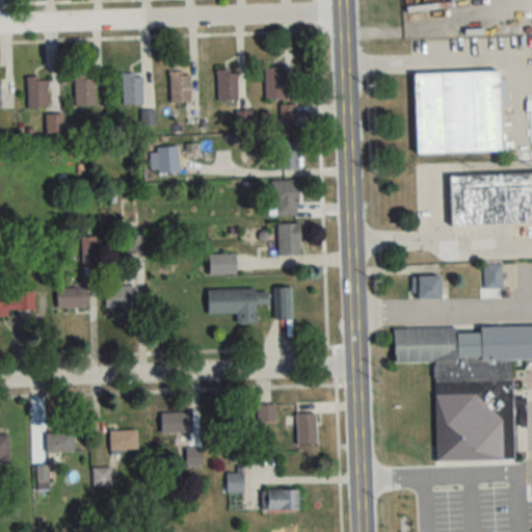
[(264,99),(284,99),(284,68),(264,68),(264,99)]
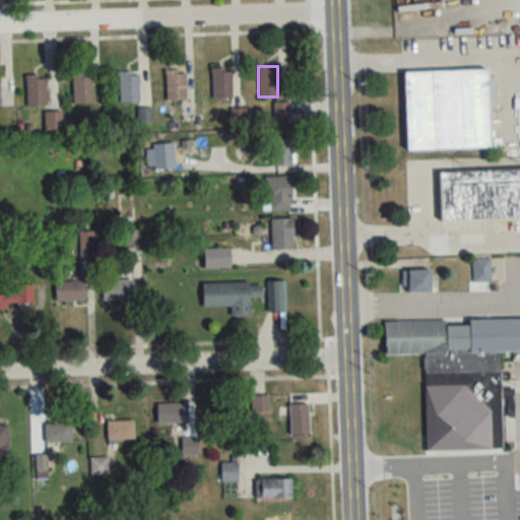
[(211,100),(231,100),(231,68),(211,68),(211,100)]
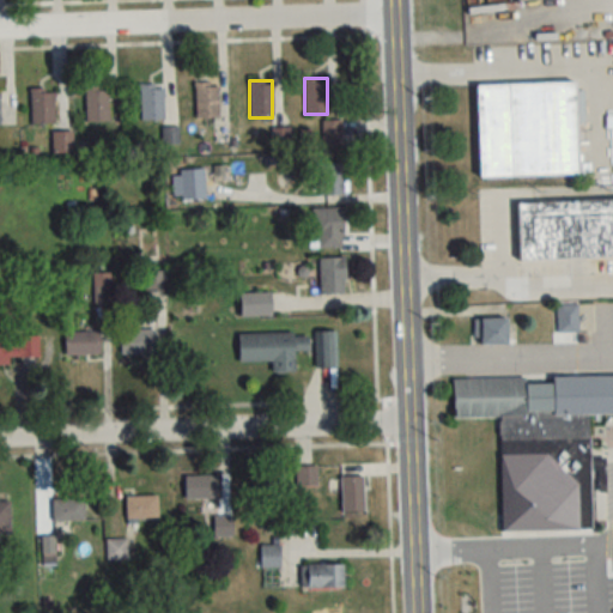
[(475,84),(478,177),(576,175),(575,82),(475,84)]
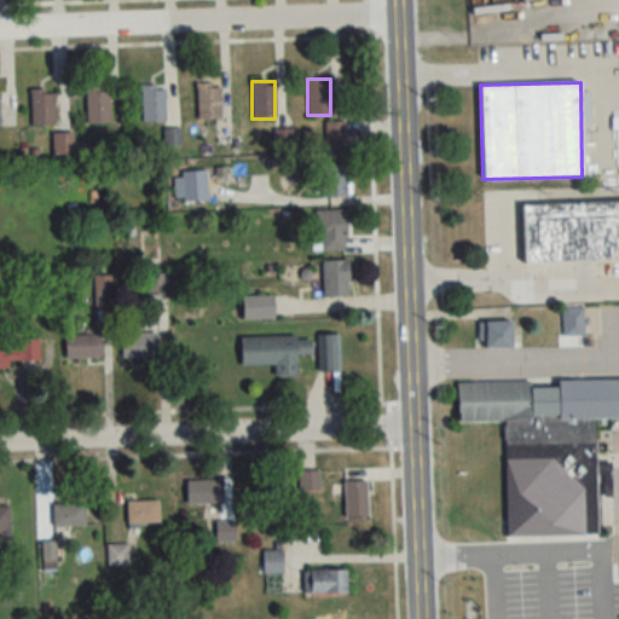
[(165,85),(142,85),(142,121),(165,121),(165,85)]
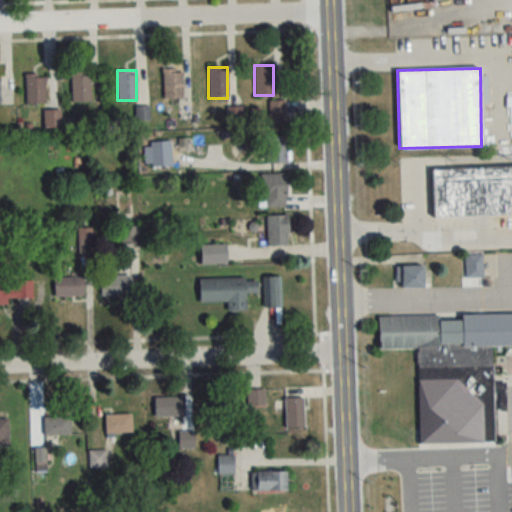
[(163,70),(163,102),(182,102),(182,70),(163,70)]
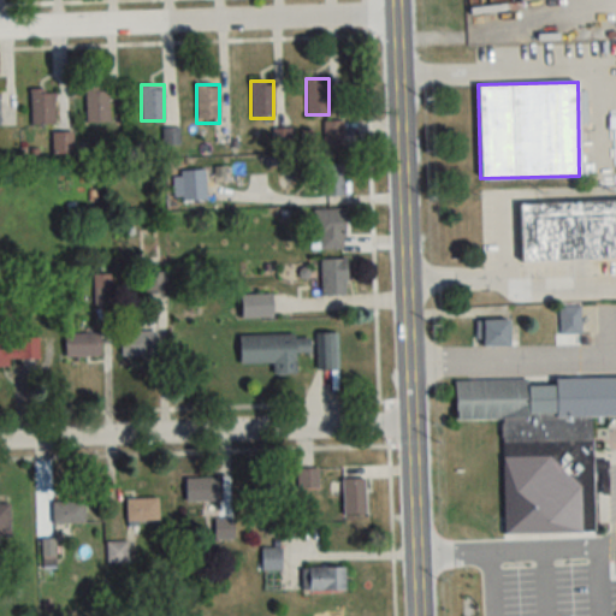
[(86,88),(86,123),(110,123),(110,88),(86,88)]
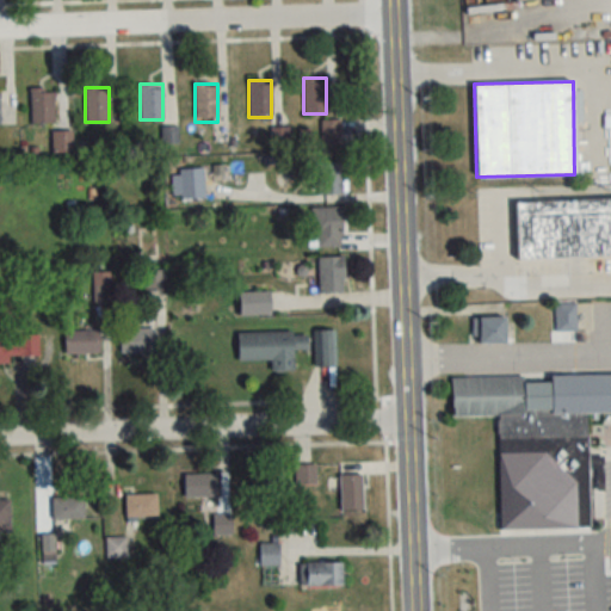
[(54,124),(54,88),(31,88),(31,124),(54,124)]
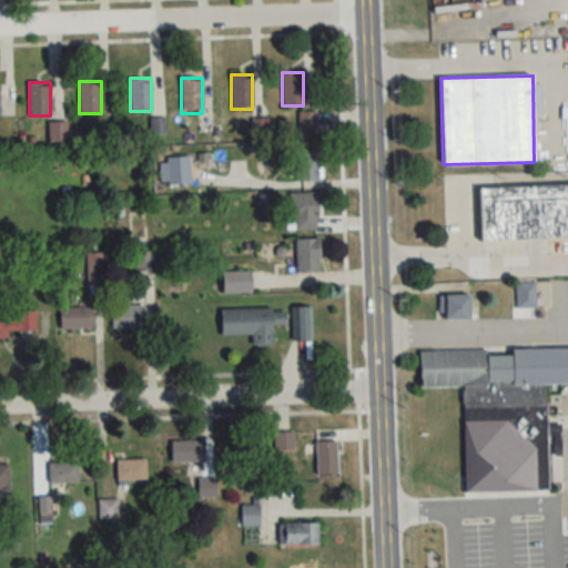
[(297,112),(297,134),(315,134),(315,112),(297,112)]
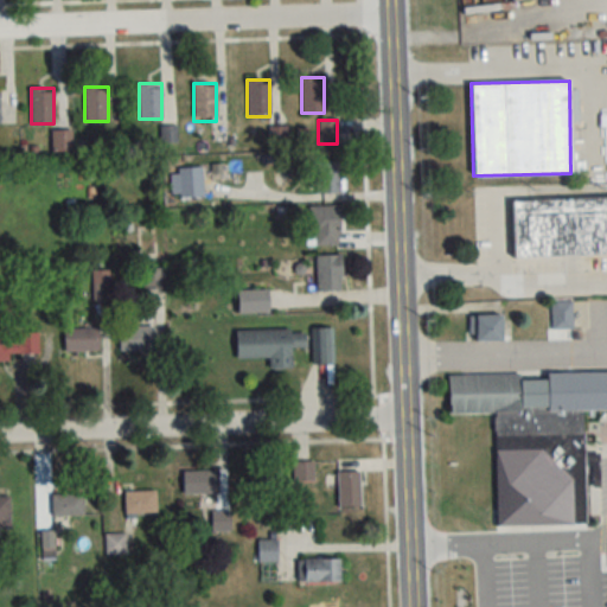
[(72,152),(72,132),(51,132),(51,152),(72,152)]
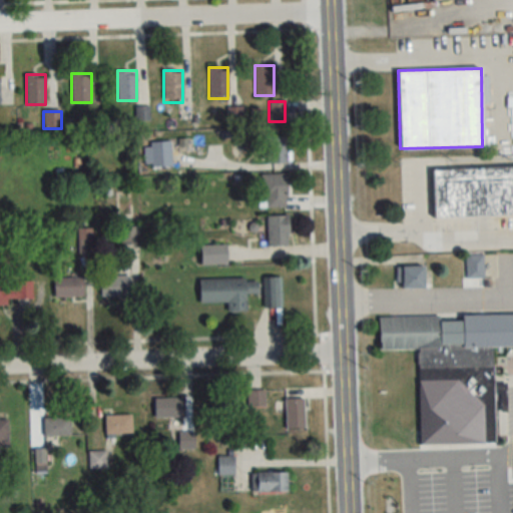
[(287,137),(266,137),(266,163),(287,163),(287,137)]
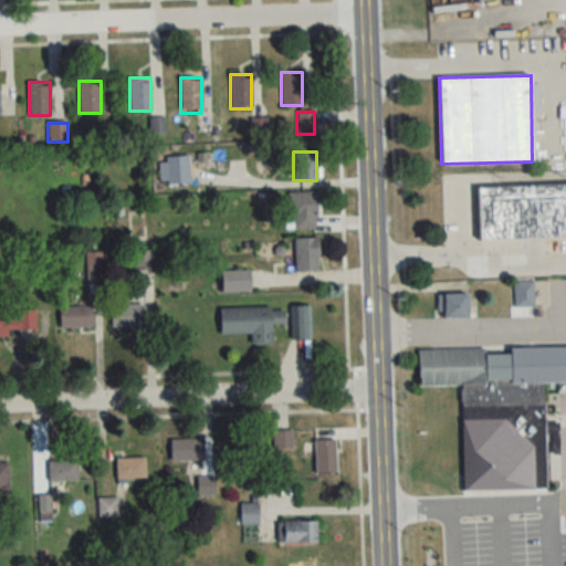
[(189,156),(161,156),(161,185),(189,185),(189,156)]
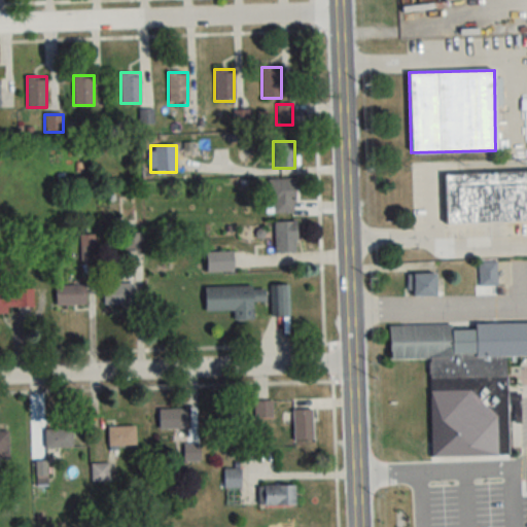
[(526,171),(444,174),(445,223),(526,221),(526,171)]
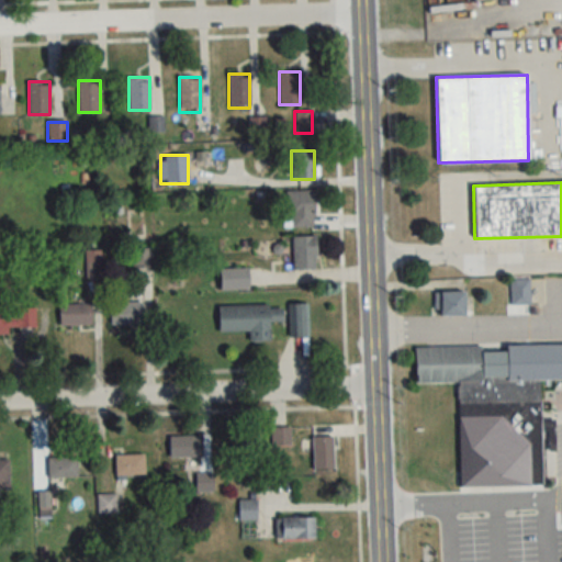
[(285,191),(285,227),(313,227),(313,191),(285,191)]
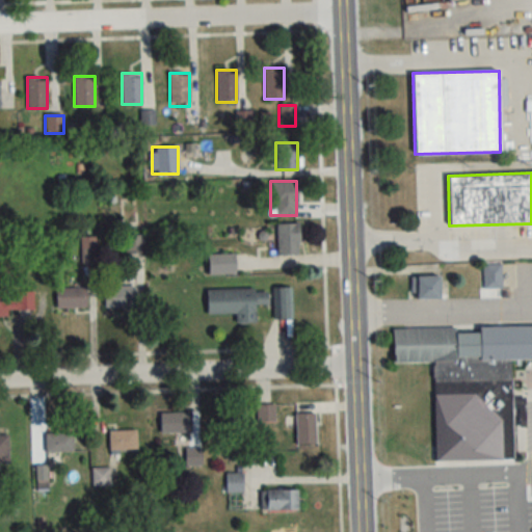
[(275,224),(275,256),(298,256),(298,224),(275,224)]
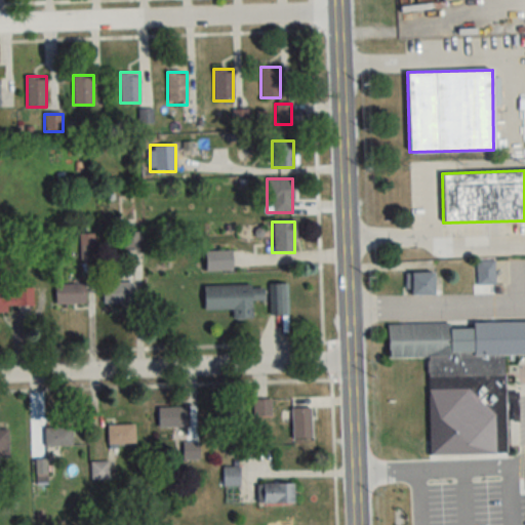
[(205,251),(205,272),(232,271),(232,251),(205,251)]
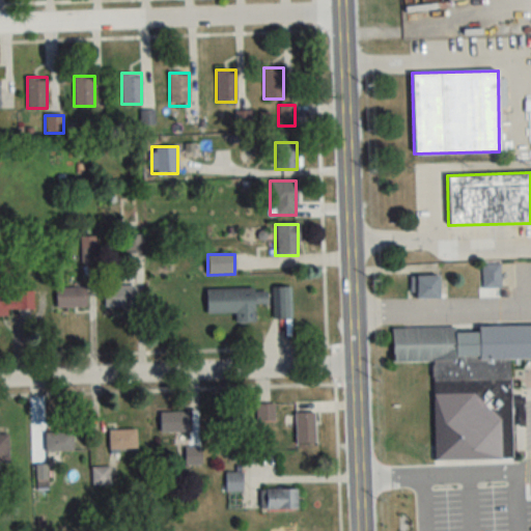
[(482,289),(500,289),(500,264),(482,264),(482,289)]
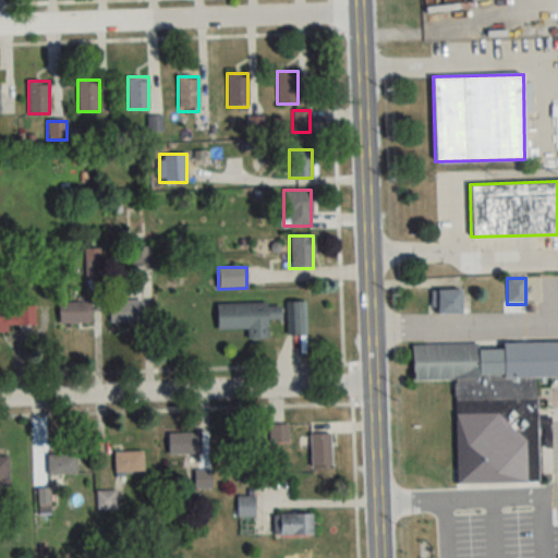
[(461,315),(461,291),(432,291),(432,315),(461,315)]
